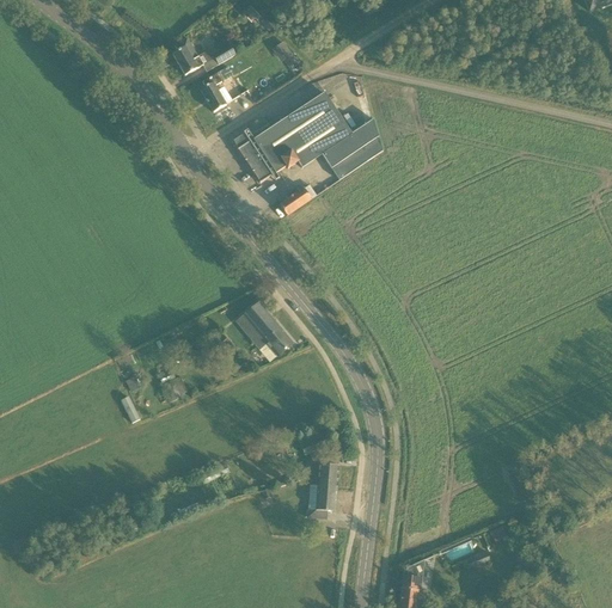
[(585,0),(588,10),(611,0),(585,0)]
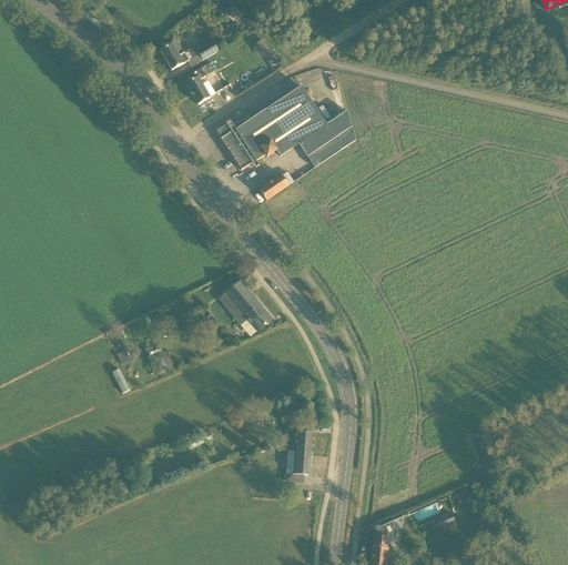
[(173,34),(168,37),(162,41),(164,46),(160,49),(171,69),(189,58),(184,50),(183,50),(173,34)]
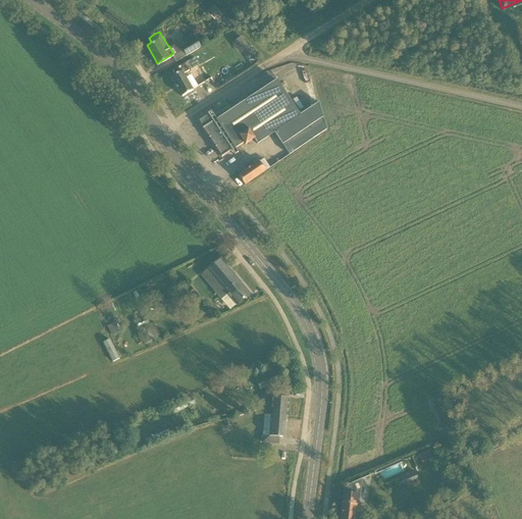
[(247,47),(248,49),(251,47),(242,33),(231,40),(240,52),(247,47)]
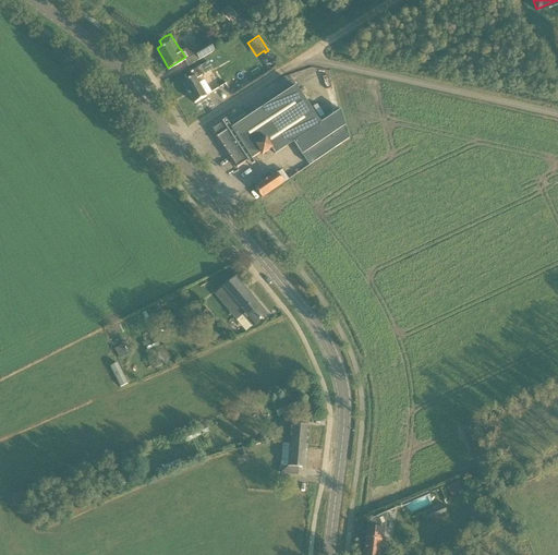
[(209,38),(193,48),(198,58),(215,48),(209,38)]
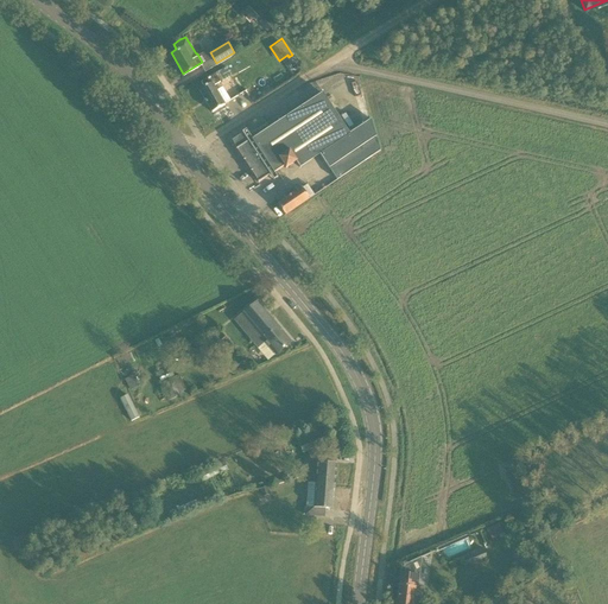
[(225,102),(219,91),(213,84),(219,80),(214,71),(211,74),(201,80),(204,84),(198,88),(211,109),(225,102)]
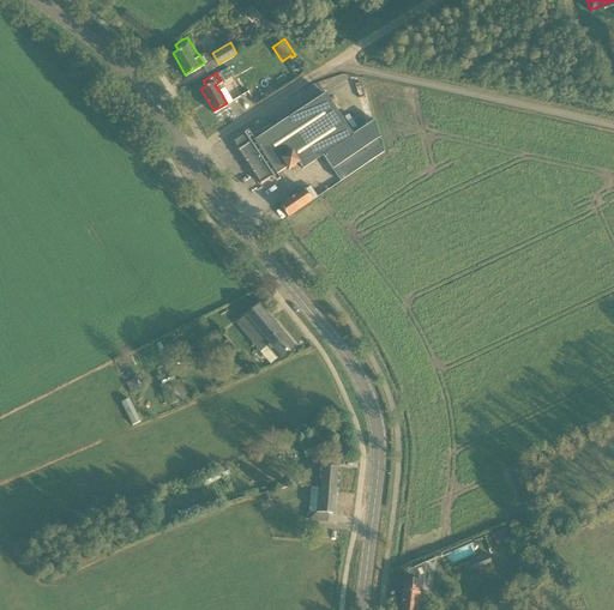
[(339,179),(384,150),(374,118),(353,132),(325,91),(254,138),(248,128),(244,131),(245,132),(234,139),(239,146),(238,148),(239,149),(240,148),(246,158),(245,158),(246,159),(247,158),(253,169),(252,169),(253,170),(254,170),(260,180),(260,181),(276,171),(280,177),(283,175),(280,169),(287,165),(288,167),(299,161),(302,167),(323,153),(332,167),(339,179)]
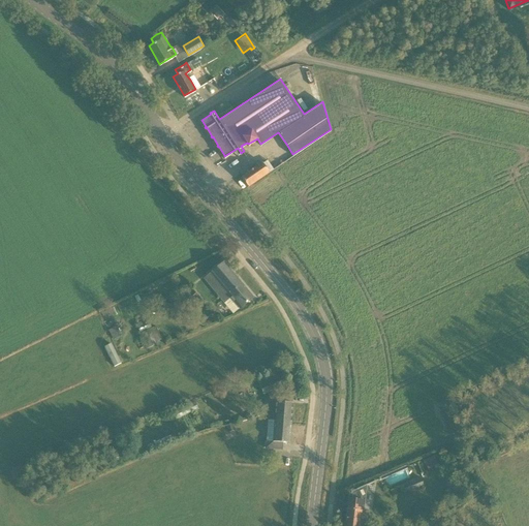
[(273,167),(267,158),(262,161),(241,175),(248,185),(269,171),(273,167)]
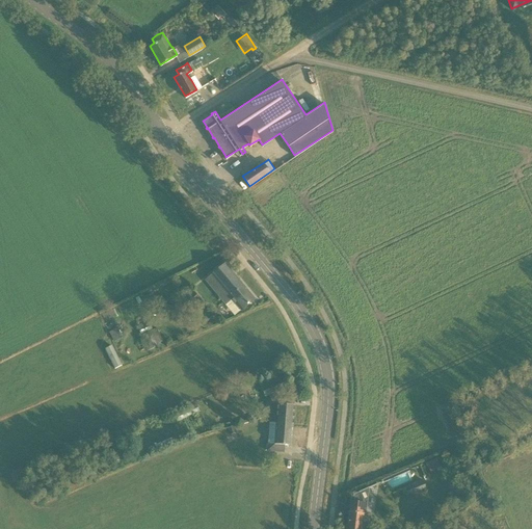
[(242,308),(255,297),(225,262),(207,276),(225,299),(232,294),(242,308)]
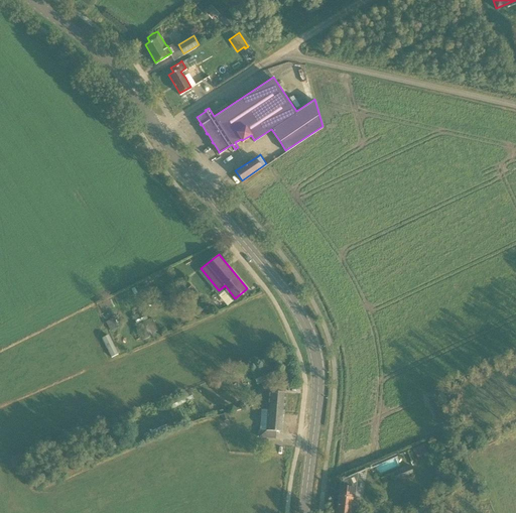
[(186,279),(168,294),(178,307),(187,301),(184,297),(189,293),(192,297),(198,293),(186,279)]
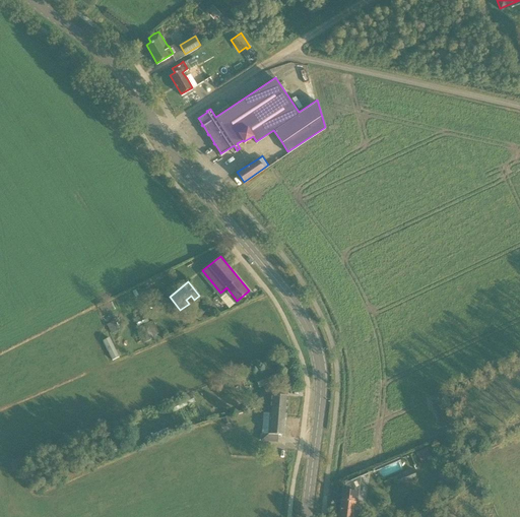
[(164,292),(150,297),(154,308),(169,303),(164,292)]
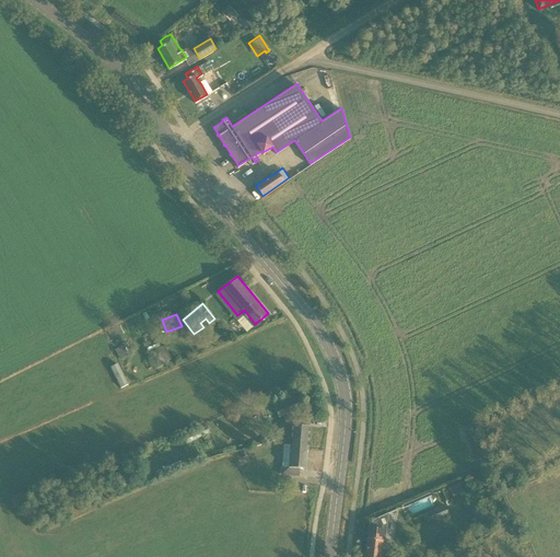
[(115,346),(119,358),(128,355),(123,343),(115,346)]
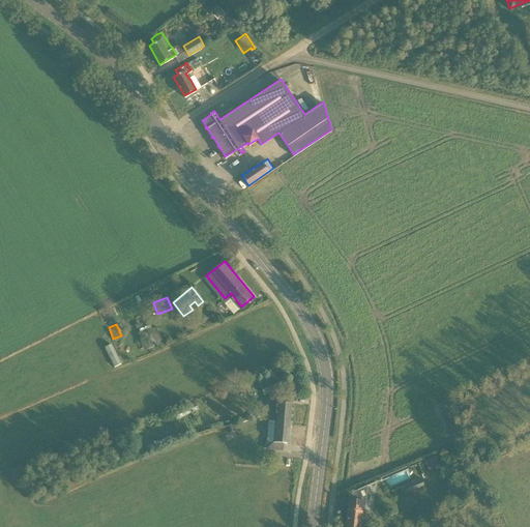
[(139,331),(146,347),(157,343),(155,340),(162,338),(156,324),(139,331)]
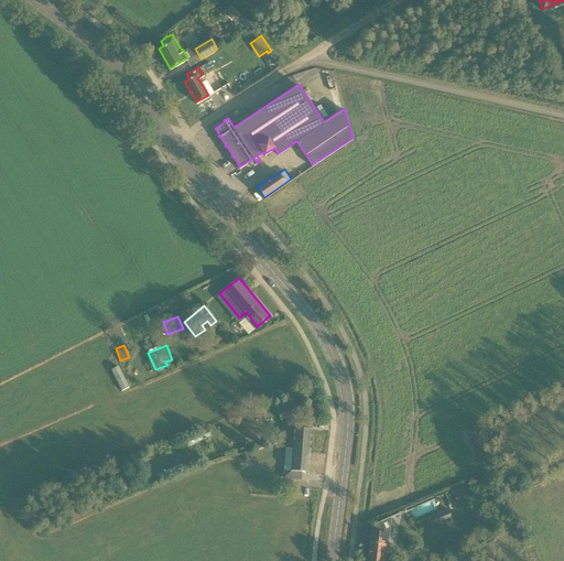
[(299,411),(296,402),(278,410),(280,418),(299,411)]
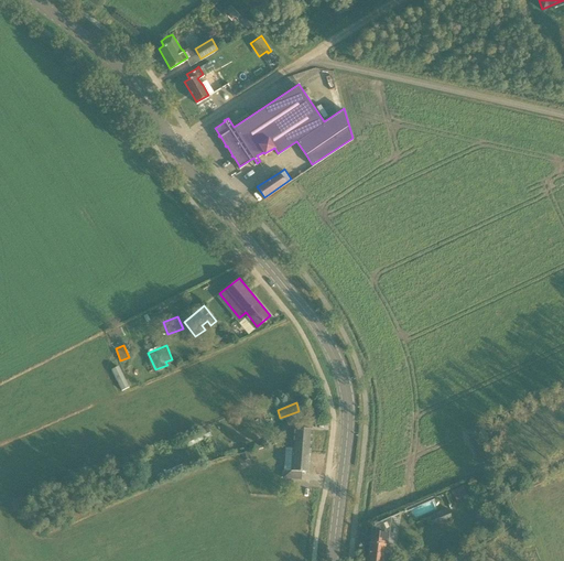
[(291,468),(297,470),(308,470),(312,427),(289,424),(288,443),(293,444),(291,468)]
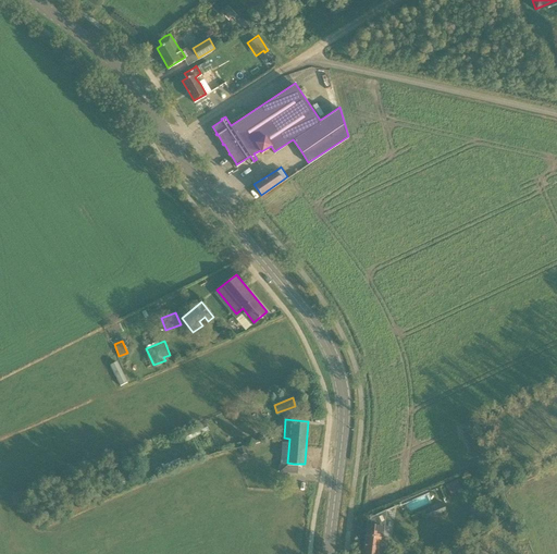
[(222,476),(208,482),(213,494),(227,488),(222,476)]
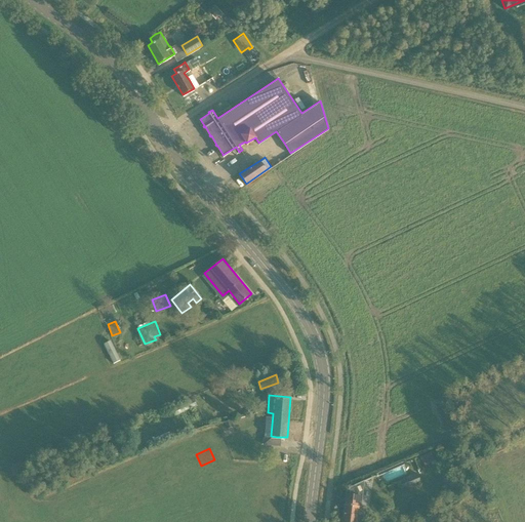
[(412,473),(399,478),(402,485),(415,481),(415,480),(419,479),(416,472),(412,473)]
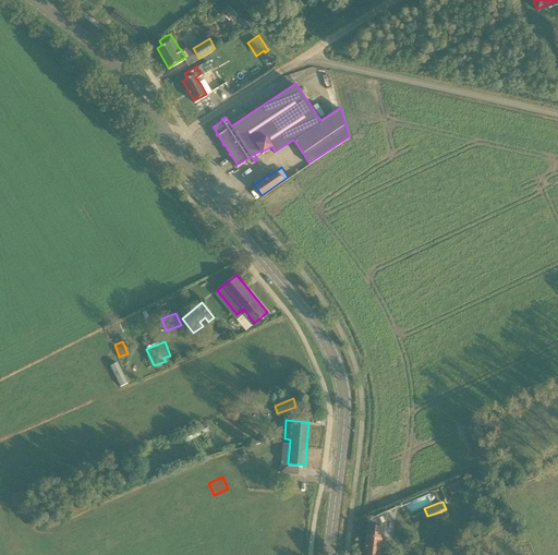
[(378,554),(380,537),(384,537),(385,526),(380,525),(378,516),(368,520),(368,523),(367,523),(366,534),(363,554),(378,554)]
